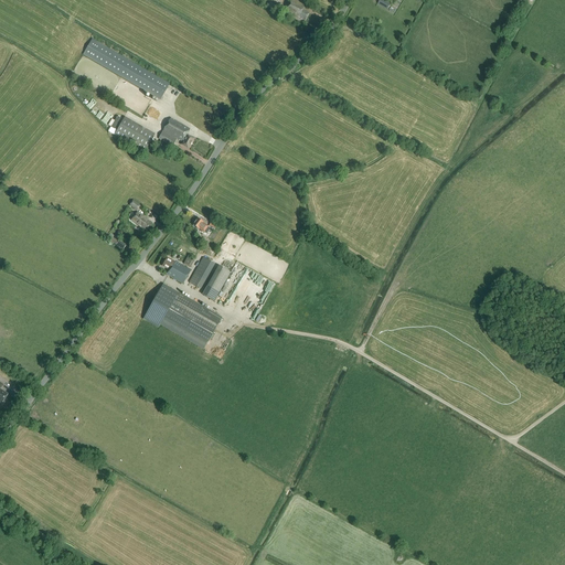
[(305,21),(309,13),(302,10),(305,6),(292,0),(291,0),(286,12),(298,19),(298,18),(305,21)]
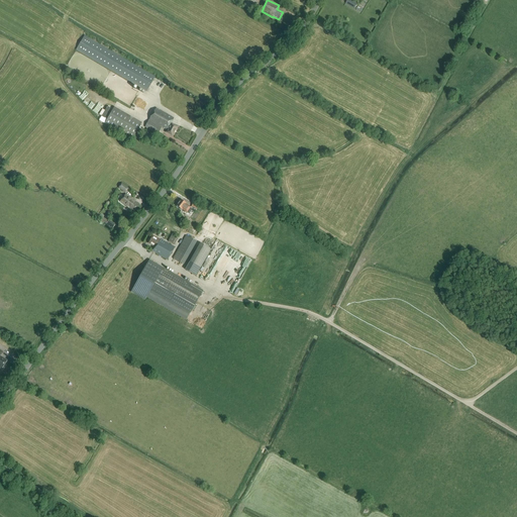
[(350,0),(347,0),(345,4),(354,9),(357,4),(350,0)]
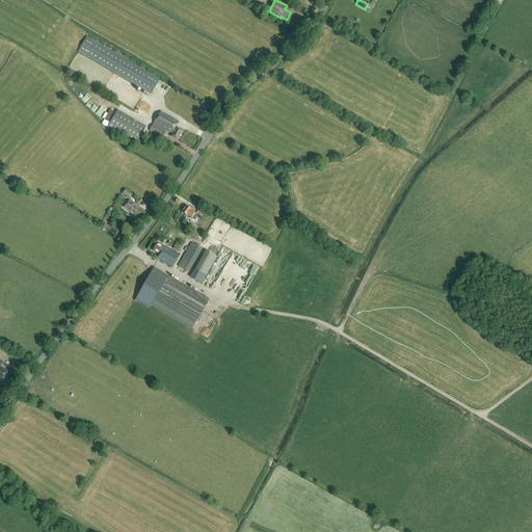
[(151,94),(159,80),(86,37),(78,51),(151,94)]
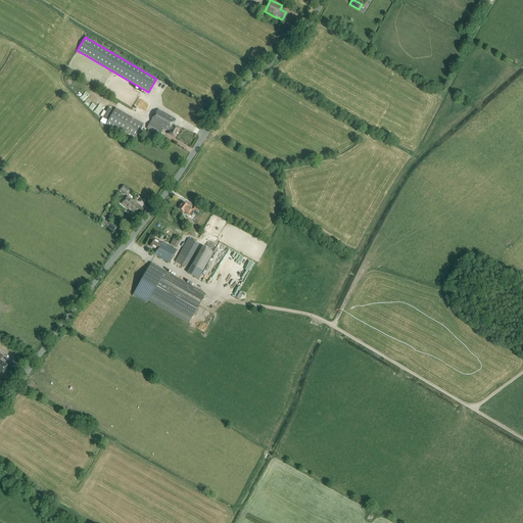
[(143,125),(115,109),(105,126),(133,141),(143,125)]
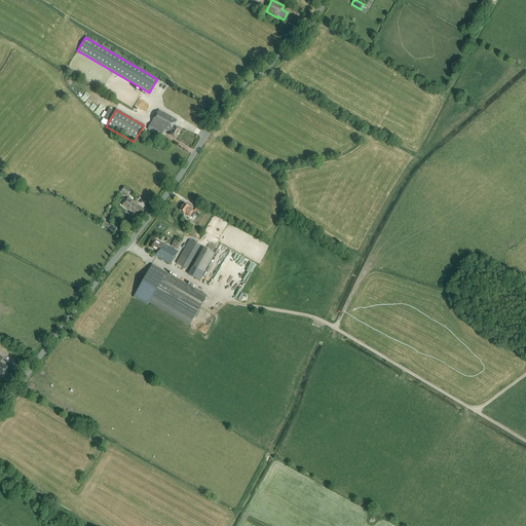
[(175,139),(181,129),(174,125),(177,121),(158,110),(147,129),(160,137),(164,130),(166,130),(171,133),(168,135),(175,139)]
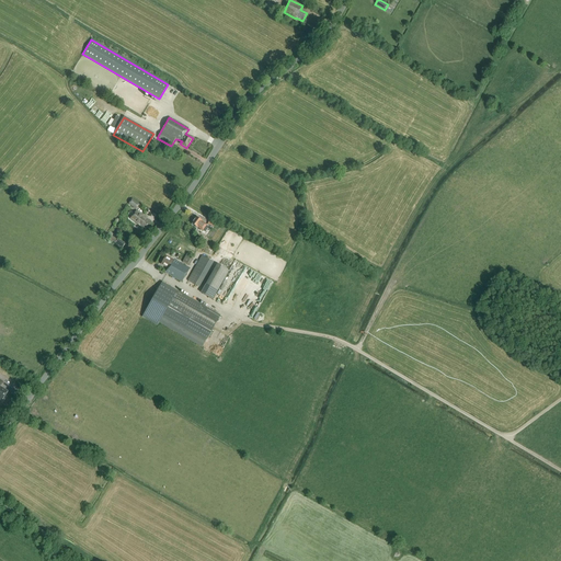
[(139,204),(133,198),(128,204),(136,209),(139,204)]
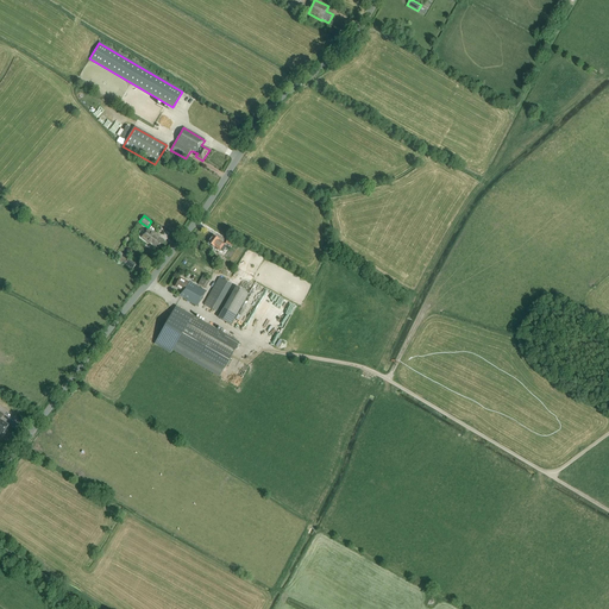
[(158,249),(164,242),(148,230),(142,237),(152,245),(154,245),(158,249)]
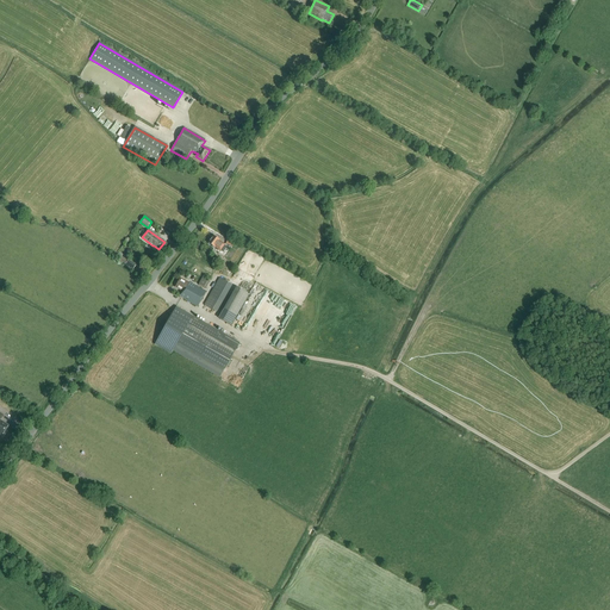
[(221,251),(225,246),(219,241),(219,240),(217,238),(213,236),(211,240),(210,240),(209,242),(209,243),(213,248),(215,247),(221,251)]
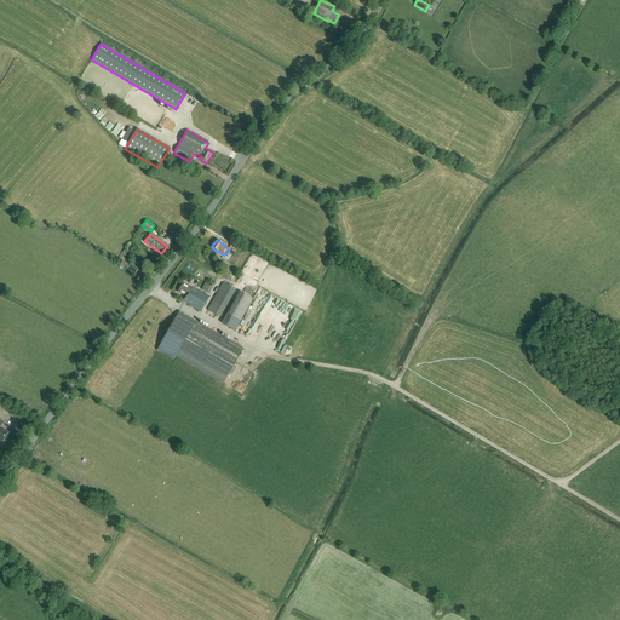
[(124,262),(121,264),(132,273),(135,268),(130,264),(130,265),(124,262)]
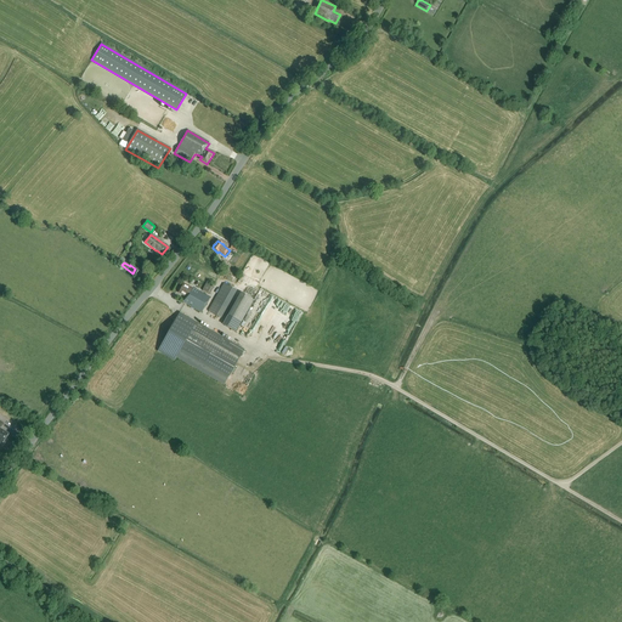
[(208,282),(203,290),(210,294),(214,286),(208,282)]
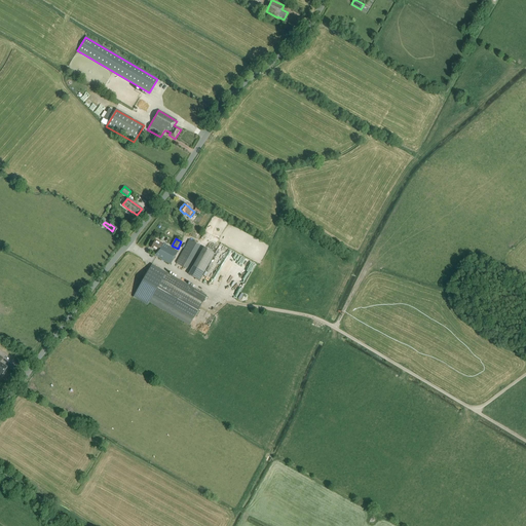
[(171,265),(178,252),(162,243),(155,239),(151,248),(157,252),(155,256),(171,265)]
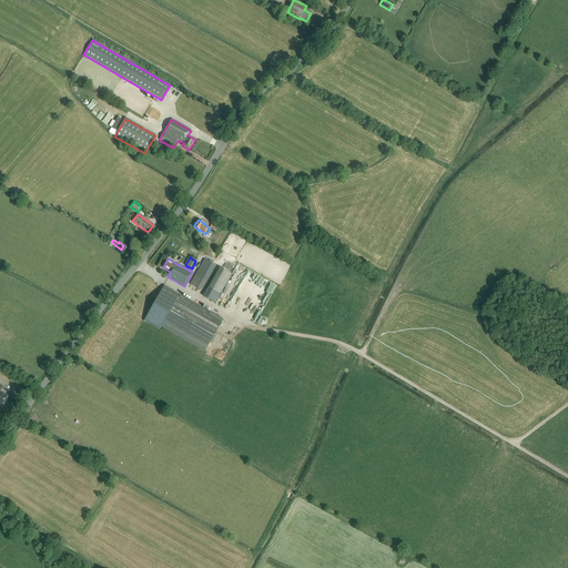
[(202,291),(216,266),(205,260),(191,284),(202,291)]
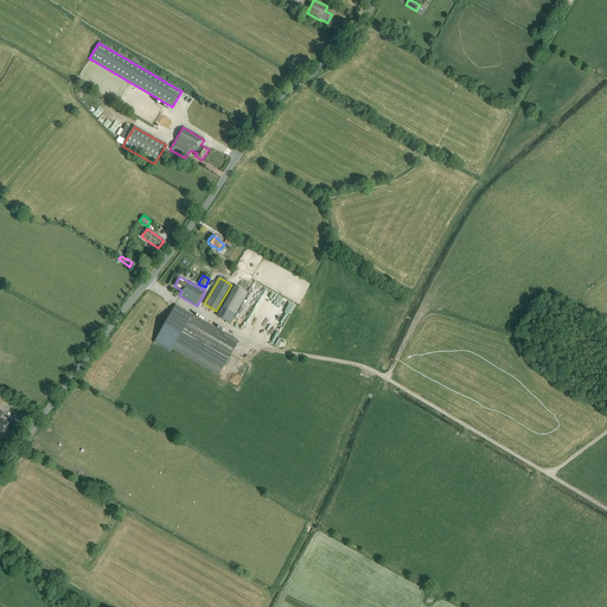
[(247,293),(237,287),(221,317),(230,323),(247,293)]
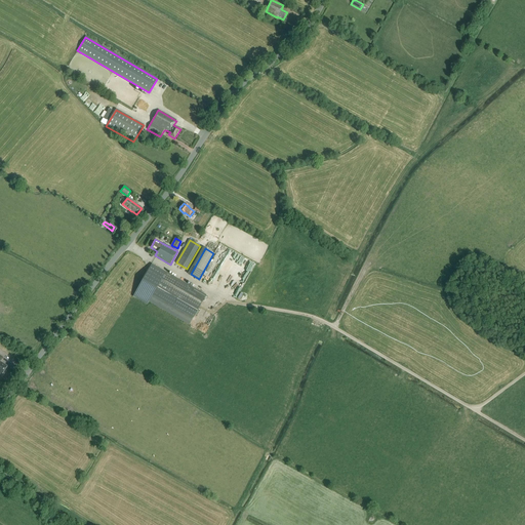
[(190,325),(206,296),(152,265),(133,296),(147,305),(149,301),(190,325)]
